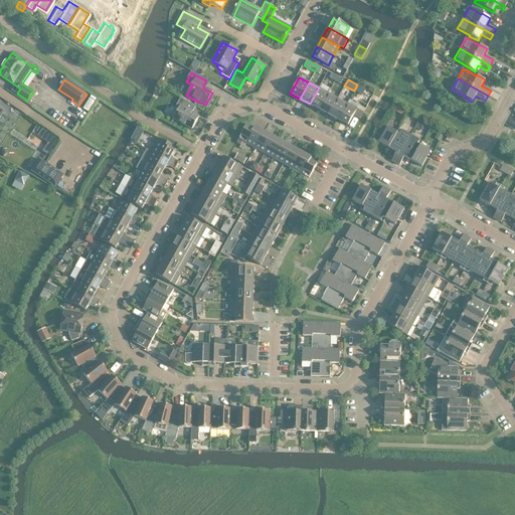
[(357,84),(354,91),(362,95),(365,90),(357,84)]
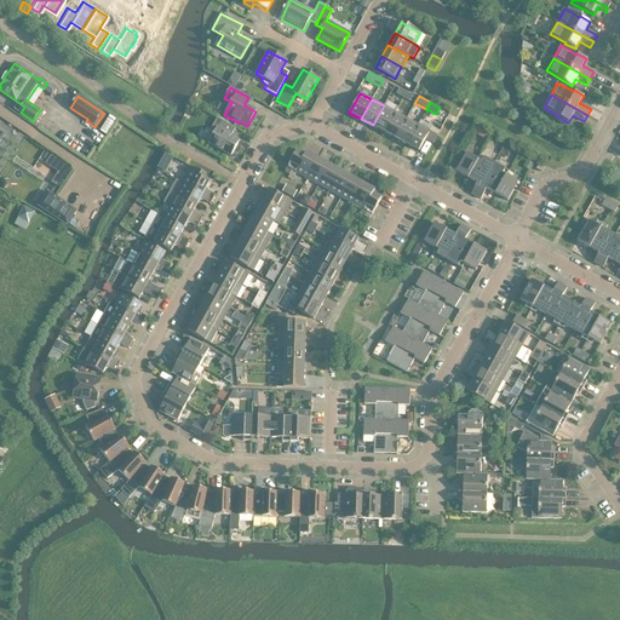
[(373,125),(384,132),(395,113),(384,105),(373,125)]
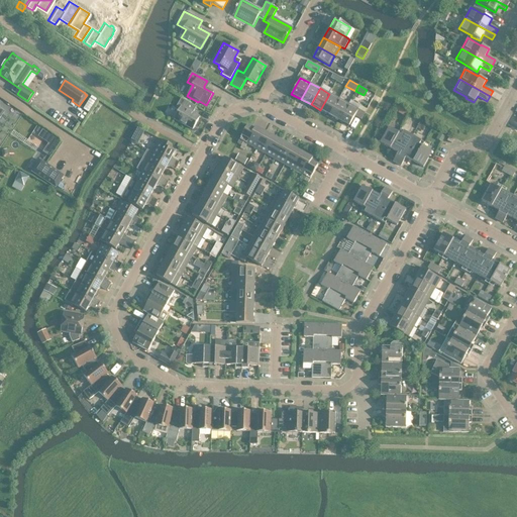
[(338,99),(329,94),(320,110),(329,115),(338,99)]
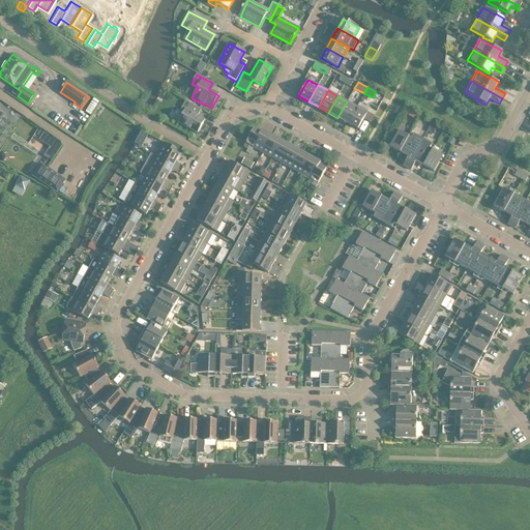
[(201,110),(185,100),(179,112),(183,114),(178,122),(198,133),(204,120),(198,116),(201,110)]
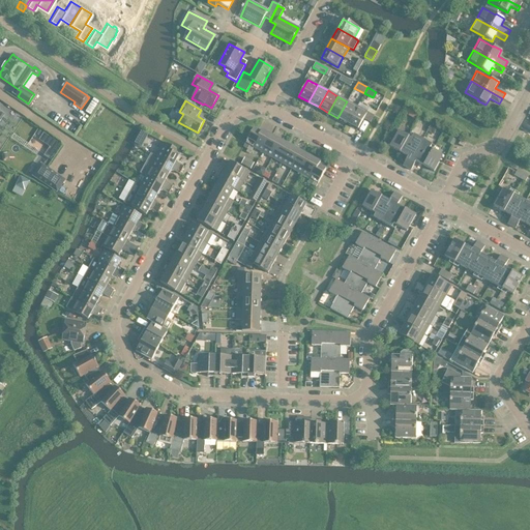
[(357,107),(347,101),(337,118),(348,123),(357,107)]
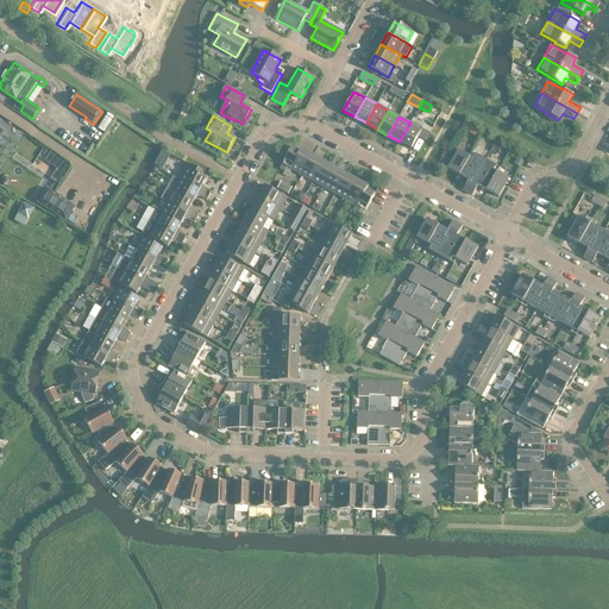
[(422,129),(410,123),(400,142),(412,149),(418,137),(425,140),(428,133),(427,132),(422,129)]
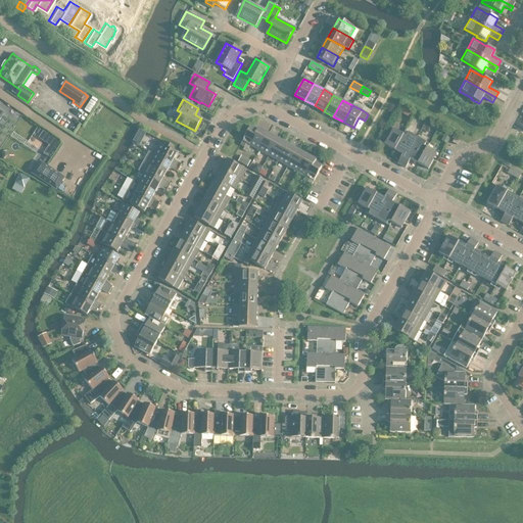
[(431,128),(425,124),(422,130),(428,133),(431,128)]
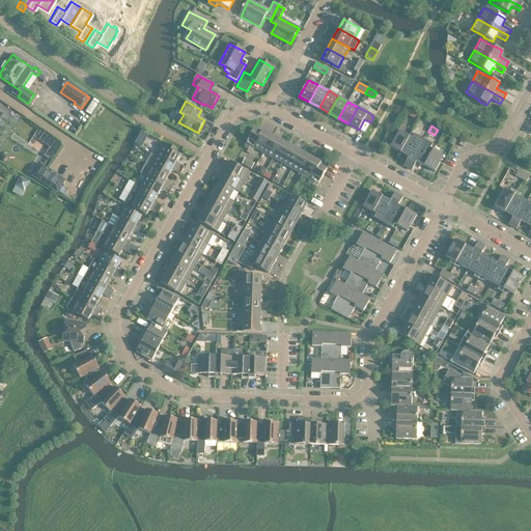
[(261,133),(254,129),(244,147),(248,149),(247,152),(250,155),(254,147),(258,150),(268,133),(262,131),(261,133)]
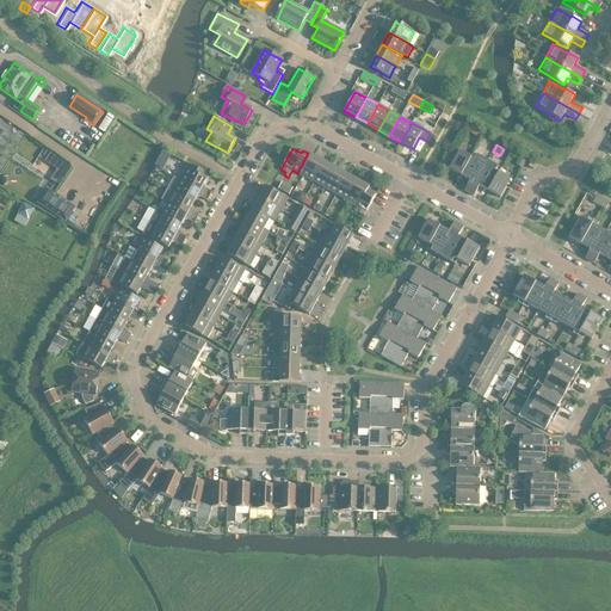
[(449,170),(461,176),(470,158),(460,150),(449,170)]
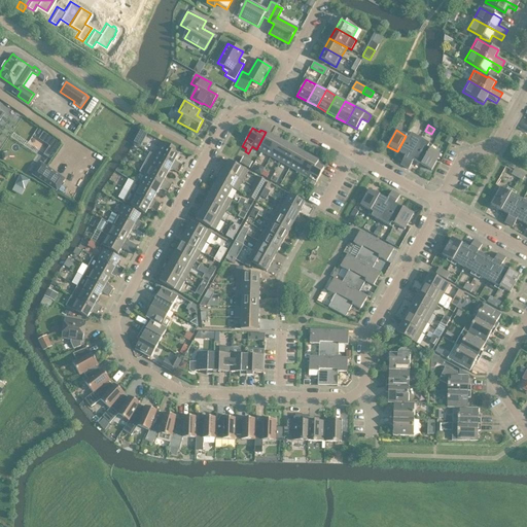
[(266,132),(256,149),(264,153),(274,136),(266,132)]
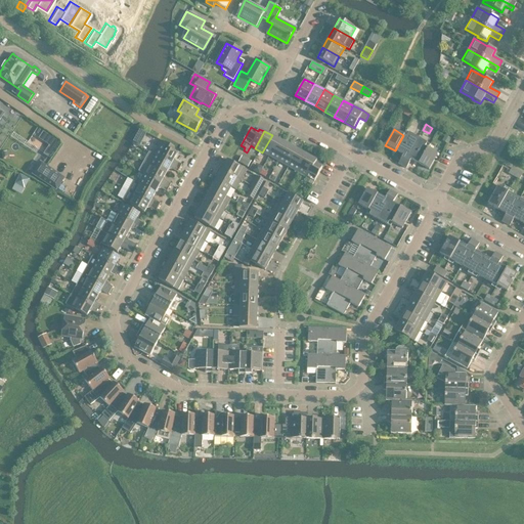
[(398,164),(402,166),(418,138),(405,131),(403,135),(395,150),(403,156),(398,164)]
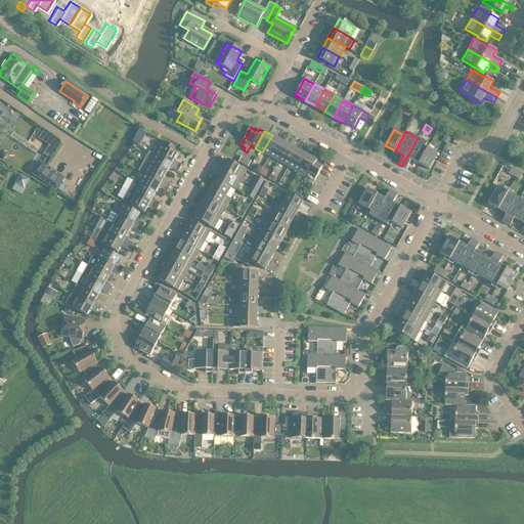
[(272,135),(262,153),(270,157),(279,140),(272,135)]
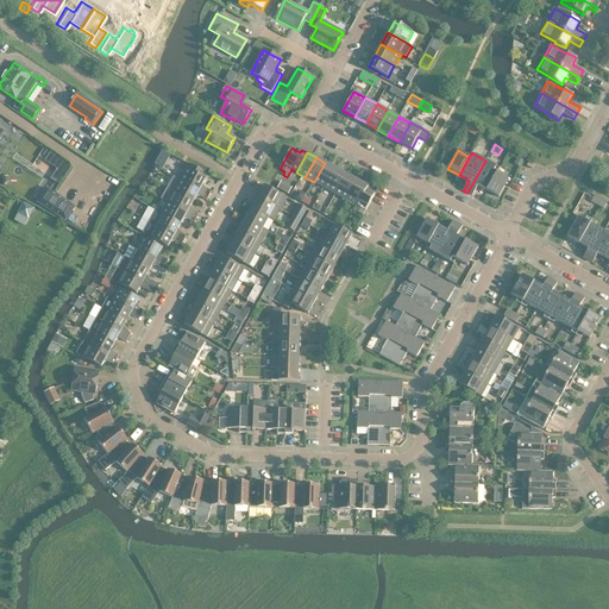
[(477,186),(487,190),(497,173),(500,168),(485,161),(468,193),(472,195),(477,186)]
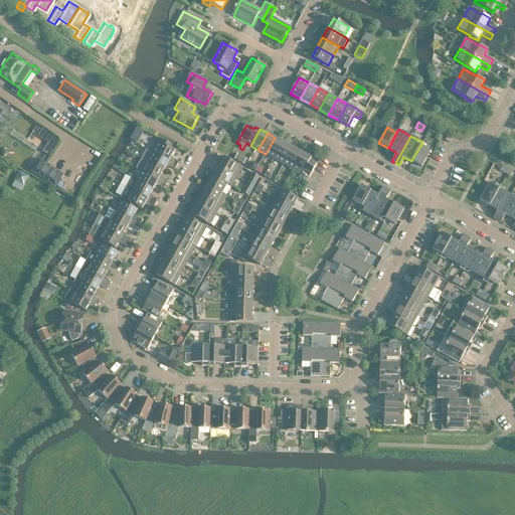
[(275,138),(266,154),(274,159),(283,142),(275,138)]
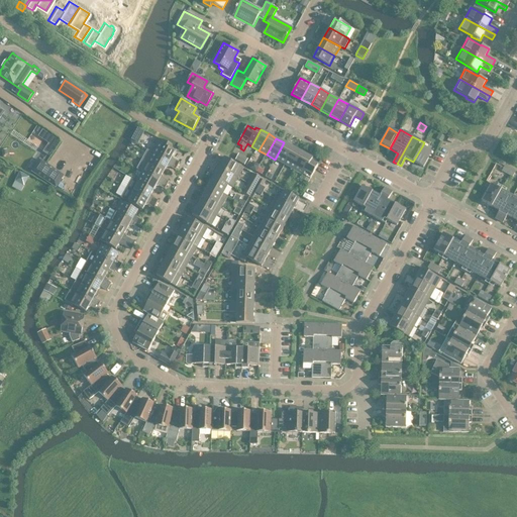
[(160,139),(152,152),(177,167),(179,163),(174,160),(172,157),(176,148),(160,139)]
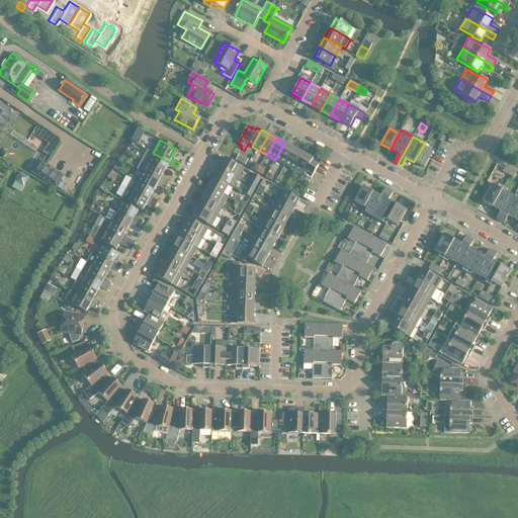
[(284,143),(275,160),(283,164),(292,147),(284,143)]
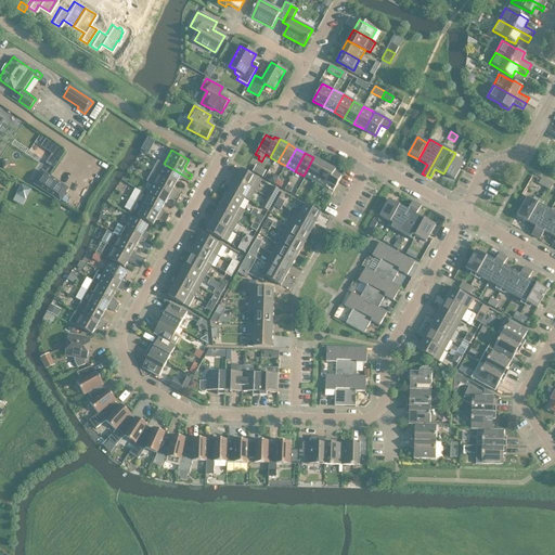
[(52,154),(47,164),(53,168),(60,159),(52,154)]
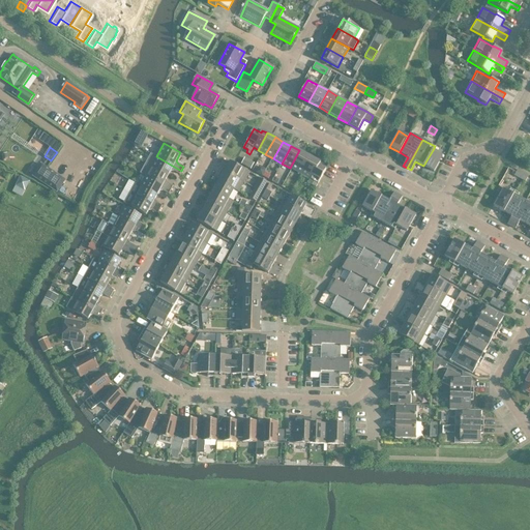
[(299,150),(290,168),(298,172),(307,155),(299,150)]
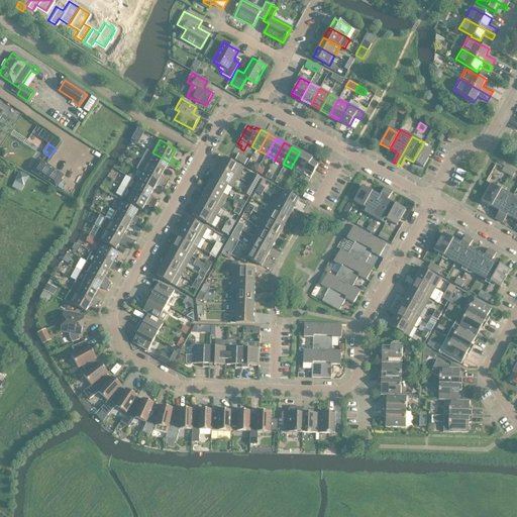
[(431,151),(422,146),(413,162),(423,168),(431,151)]
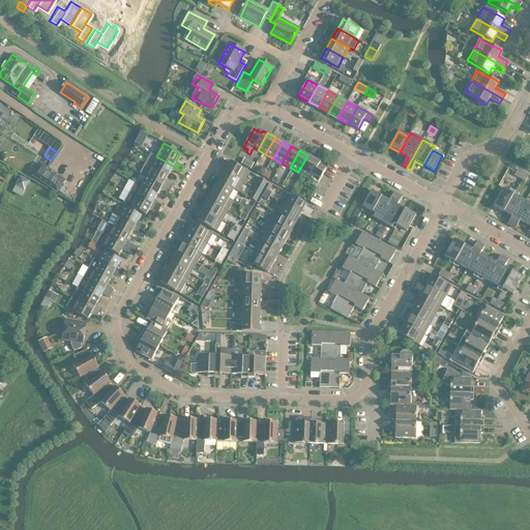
[(181,171),(156,156),(151,153),(145,164),(168,175),(170,171),(174,171),(179,174),(181,171)]
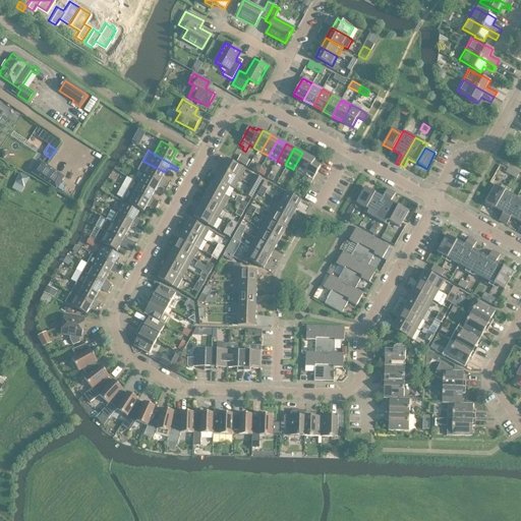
[(302,153),(293,169),(300,174),(309,157),(302,153)]
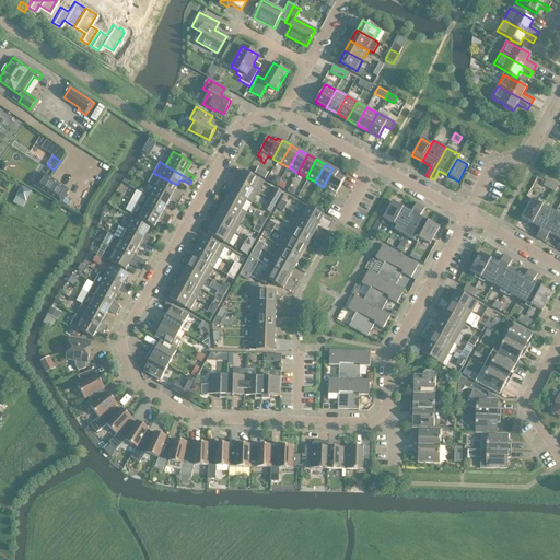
[(258,165),(255,172),(264,177),(268,171),(258,165)]
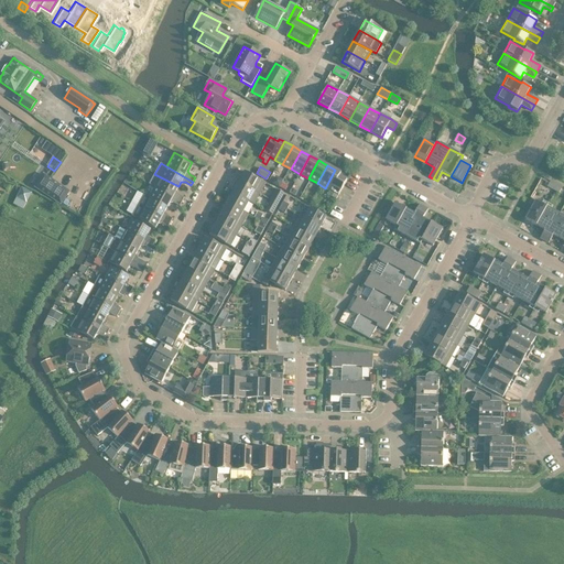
[(332,197),(336,199),(347,180),(339,175),(340,173),(335,170),(325,188),(334,193),(332,197)]
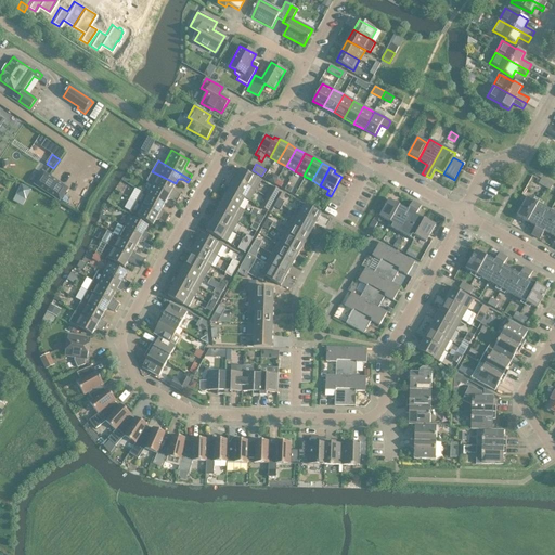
[(241,169),(235,180),(255,191),(261,180),(241,169)]
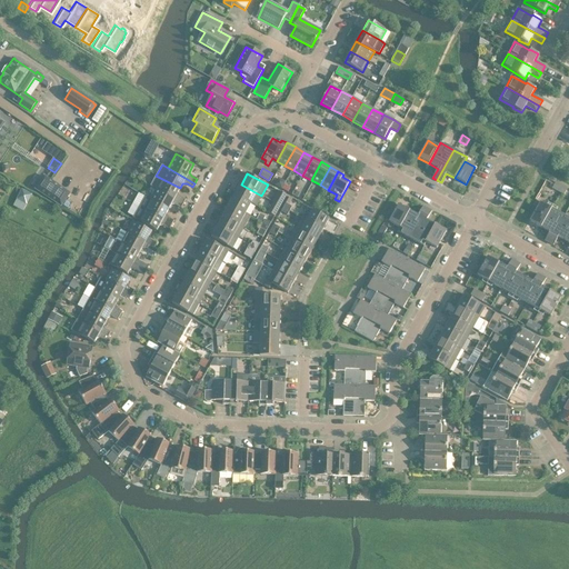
[(68,191),(41,176),(33,189),(60,205),(68,191)]
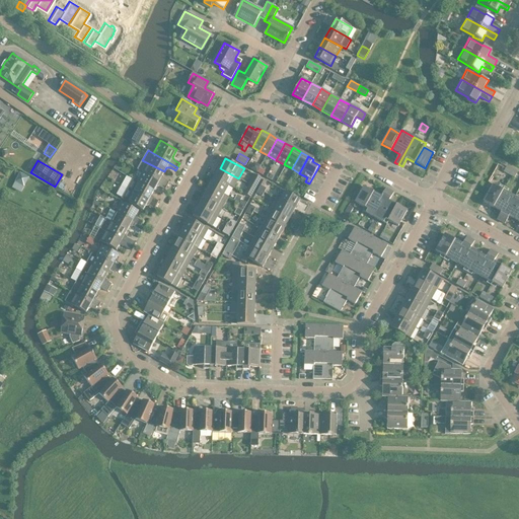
[(162,176),(164,171),(142,160),(137,169),(142,172),(167,186),(169,182),(163,178),(162,176)]
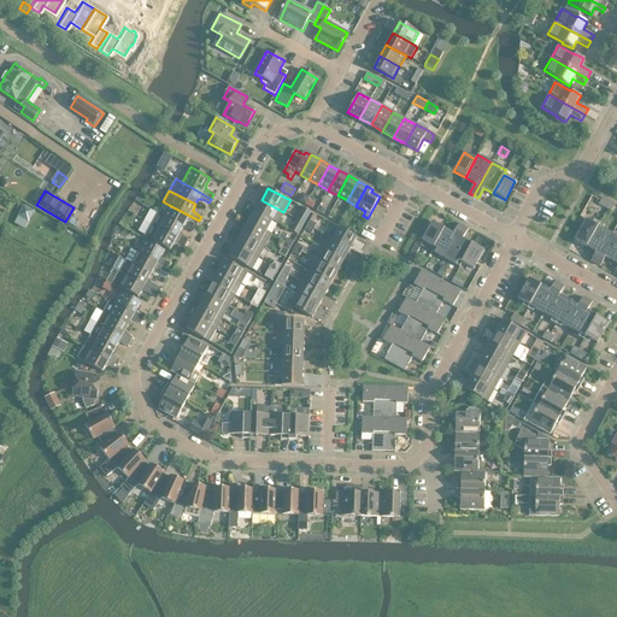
[(301,193),(298,199),(298,200),(305,205),(306,204),(307,200),(310,198),(301,193)]
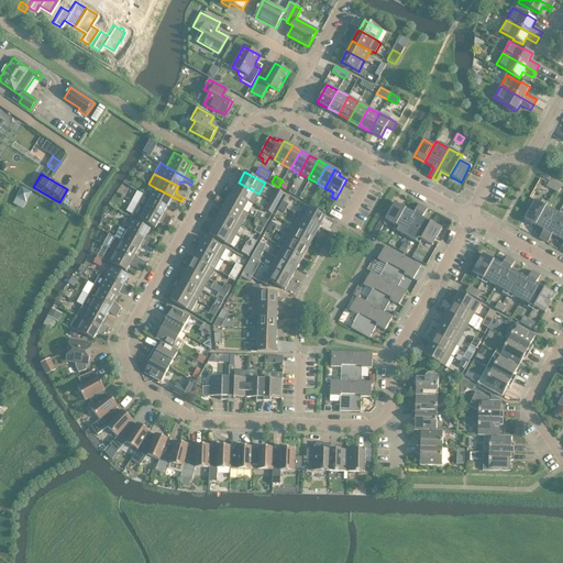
[(547,186),(554,190),(558,185),(550,180),(547,186)]
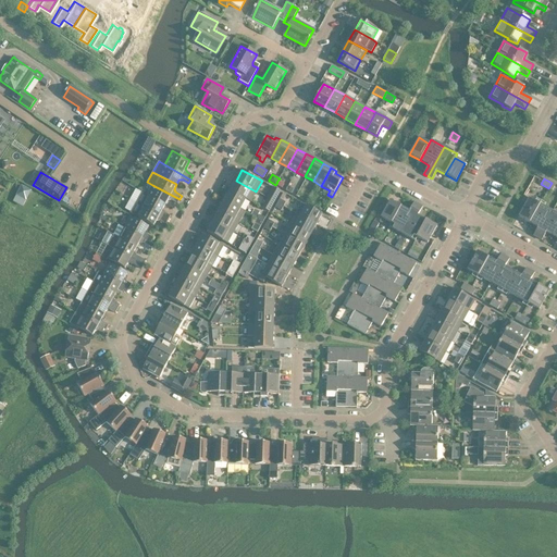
[(256,192),(236,181),(230,190),(246,199),(250,202),(256,192)]
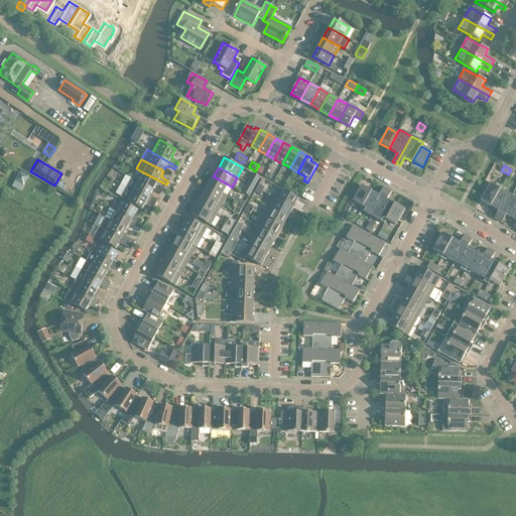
[(141,171),(136,180),(152,189),(155,185),(158,185),(164,188),(166,184),(141,171)]
